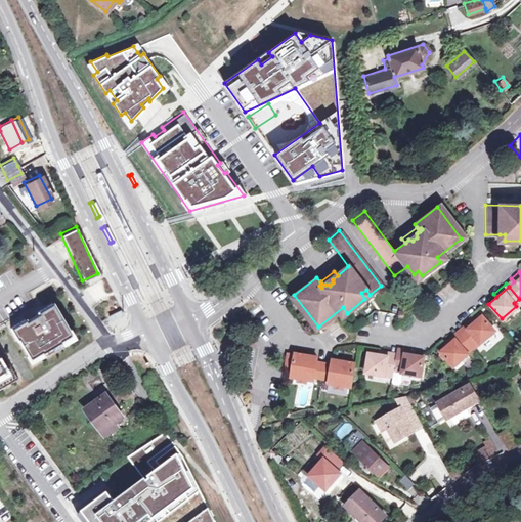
[(57,339),(68,333),(49,301),(35,310),(36,311),(23,319),(22,317),(7,325),(13,338),(15,337),(27,356),(38,349),(39,350),(57,340),(57,339)]
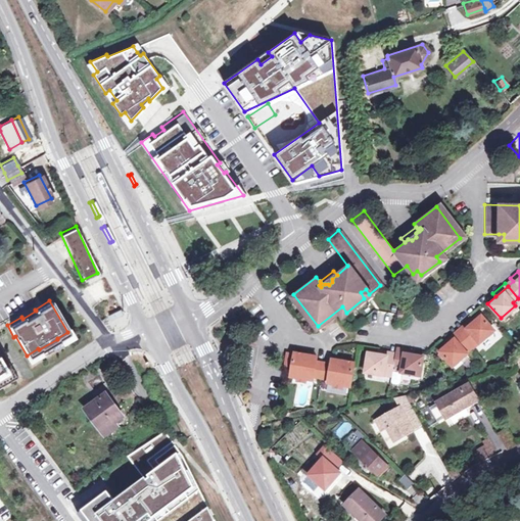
[(119,314),(108,319),(111,324),(122,318),(119,314)]
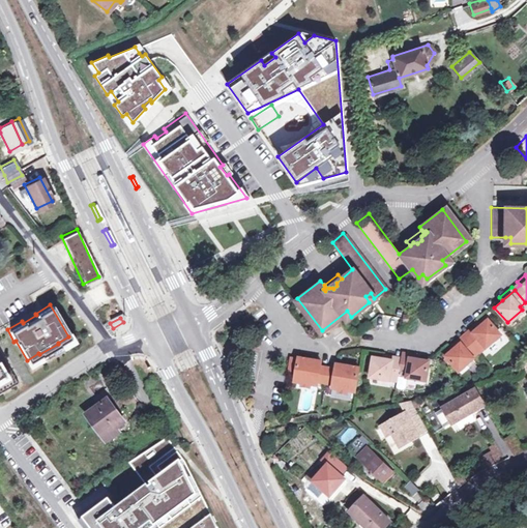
[(478,325),(465,336),(475,349),(480,344),(482,347),(498,333),(486,319),(478,325)]
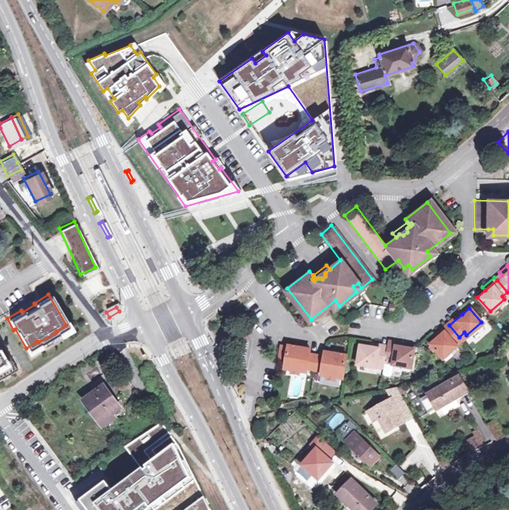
[(446,322),(449,325),(462,314),(459,311),(446,322)]
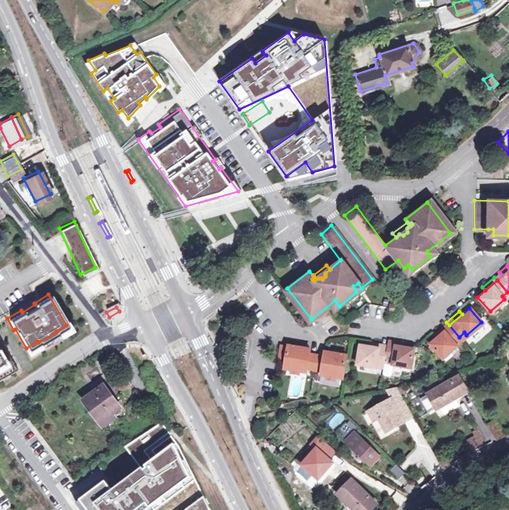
[(449,325),(446,322),(433,333),(436,336),(449,325)]
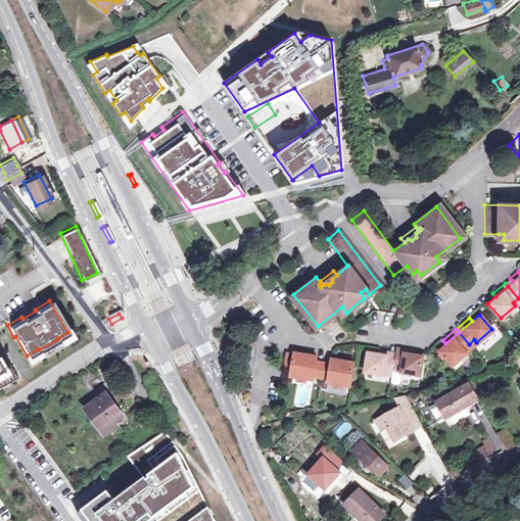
[(463,349),(469,344),(459,332),(445,343),(437,350),(451,365),(465,352),(463,349)]
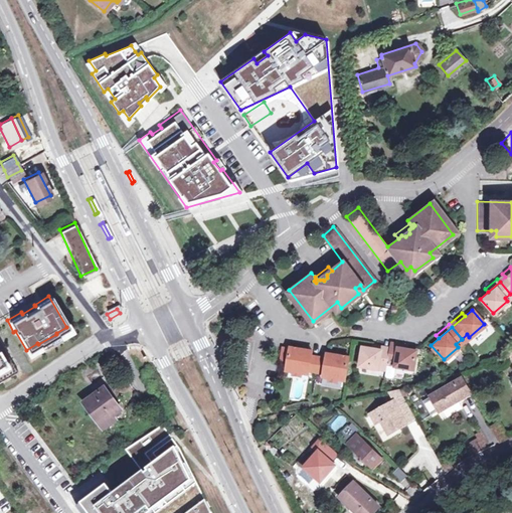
[(0,379),(14,370),(0,345),(0,379)]
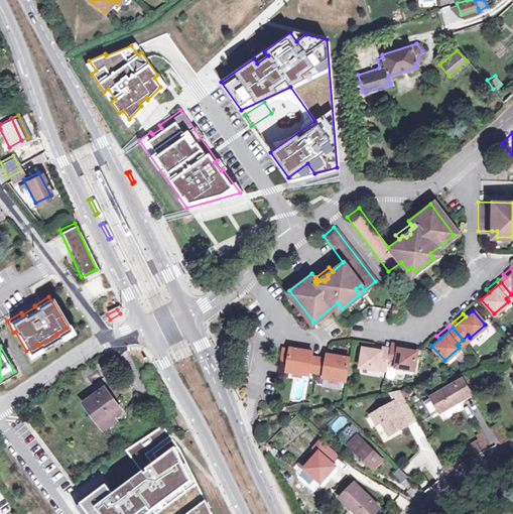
[(302,350),(280,347),(277,363),(285,364),(284,371),(298,374),(299,370),(306,372),(314,373),(317,356),(309,355),(303,354),(303,352),(302,350)]
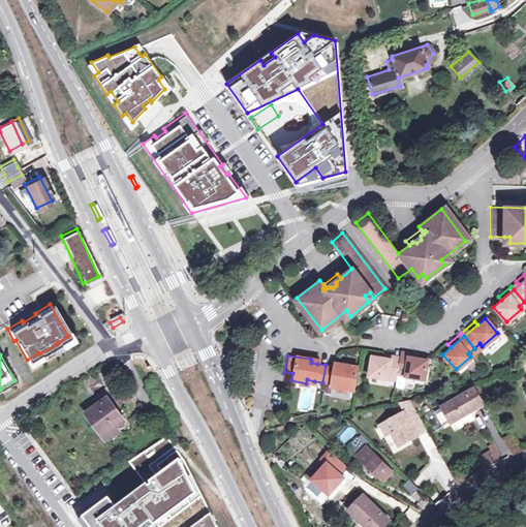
[(379,358),(369,355),(367,375),(385,378),(387,375),(395,376),(395,372),(397,361),(379,358)]
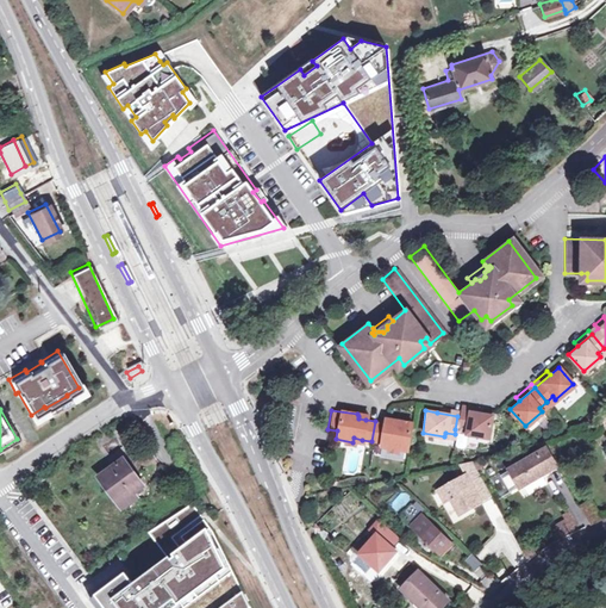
[(479,413),(458,410),(458,411),(457,416),(455,429),(464,430),(464,434),(487,438),(491,415),(479,413)]
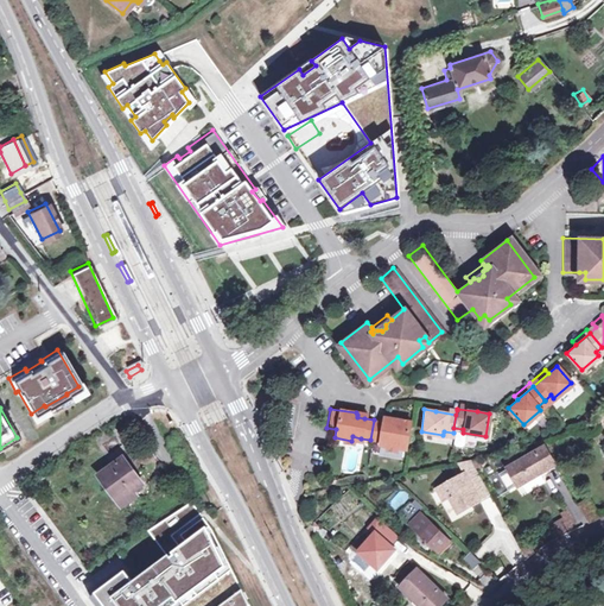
[(381,421),(374,420),(370,440),(379,441),(387,442),(387,447),(404,450),(408,421),(394,418),(392,421),(390,423),(381,421)]
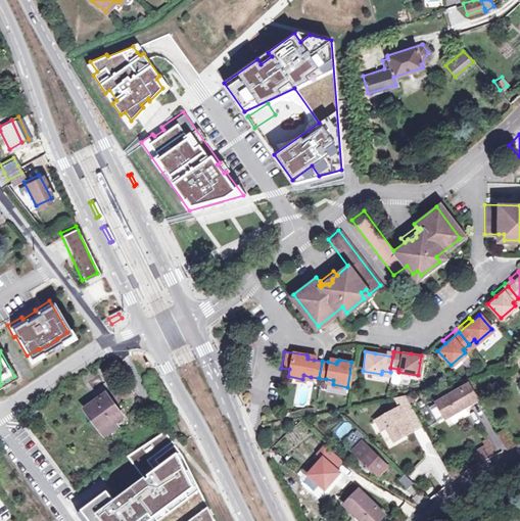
[(396,385),(398,372),(398,369),(390,368),(390,372),(389,376),(388,384),(396,385)]
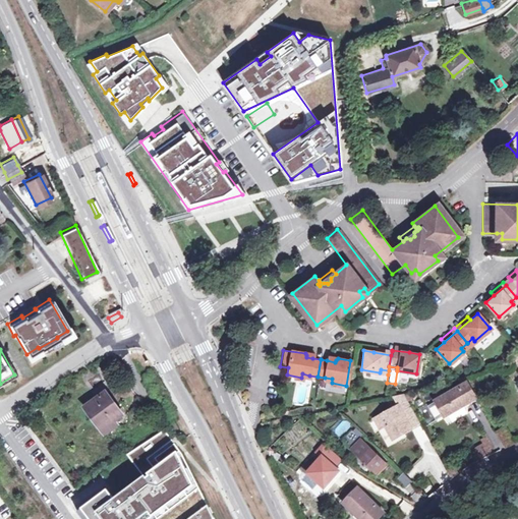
[(475,397),(463,376),(459,378),(462,383),(435,400),(436,401),(443,414),(444,415),(475,397)]
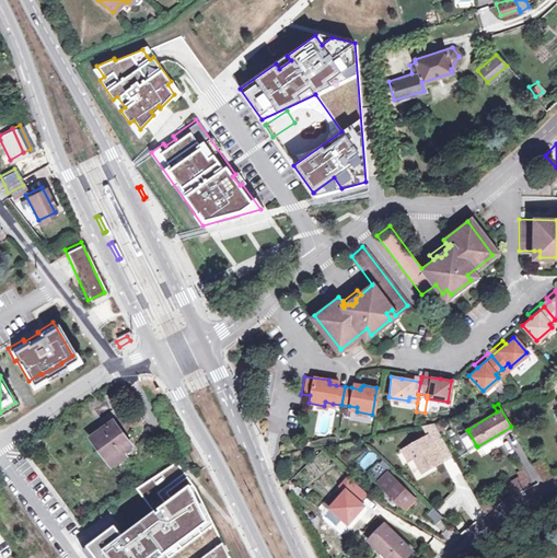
[(111,420),(89,437),(105,461),(128,444),(111,420)]
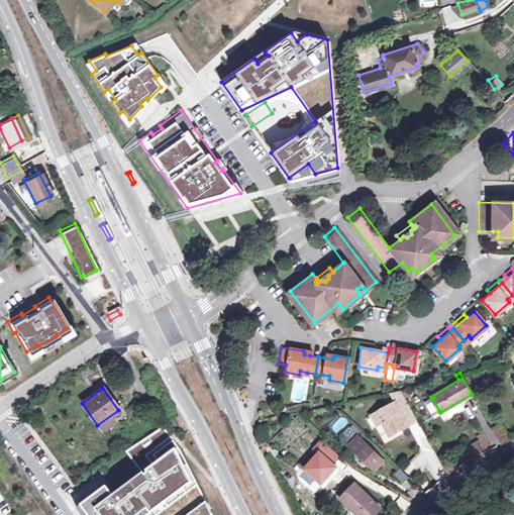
[(399,389),(389,391),(394,401),(371,413),(376,422),(381,419),(384,426),(390,423),(394,430),(407,424),(406,422),(401,413),(410,409),(399,389)]
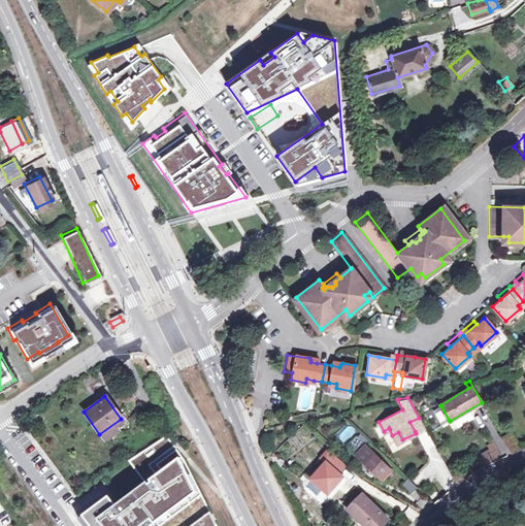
[(441,425),(449,420),(441,406),(433,412),(441,425)]
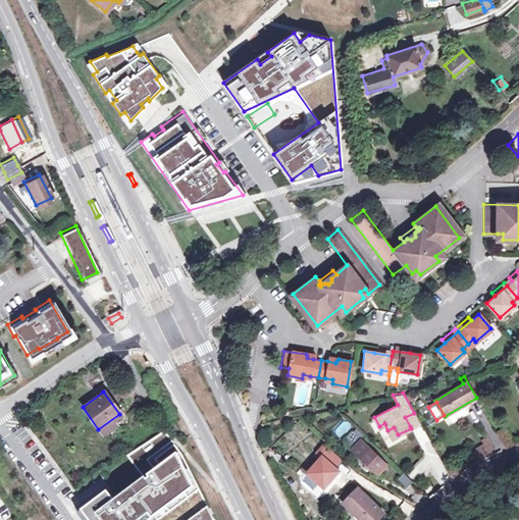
[(410,426),(419,422),(414,413),(405,417),(410,426)]
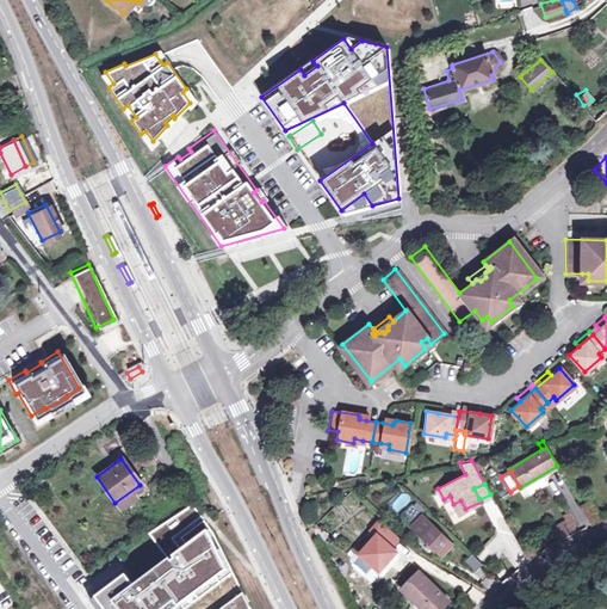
[(143,490),(140,485),(115,503),(118,508),(143,490)]
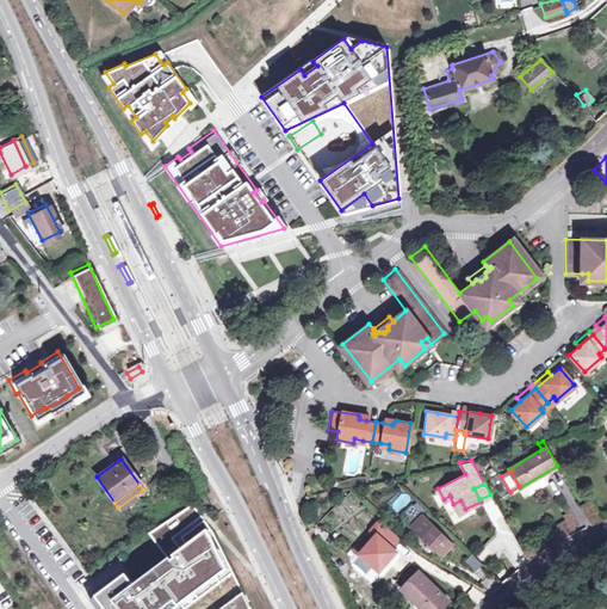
[(592,499),(580,506),(589,524),(601,518),(592,499)]
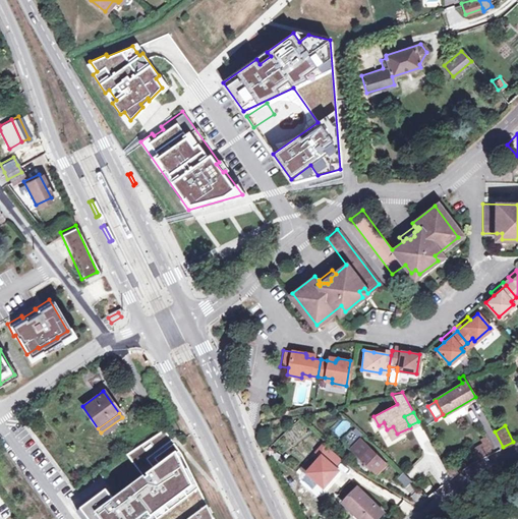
[(393,426),(387,429),(391,437),(397,434),(393,426)]
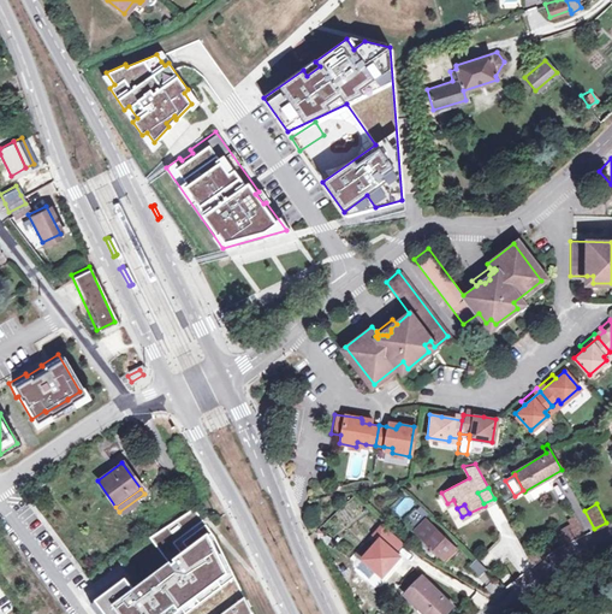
[(416,506),(399,520),(406,527),(422,513),(416,506)]
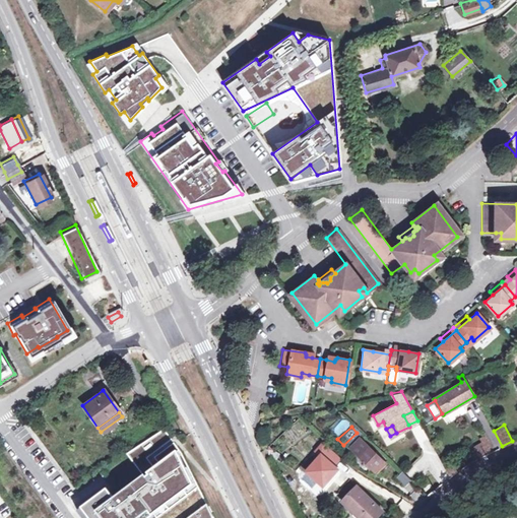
[(183,517),(204,503),(179,451),(160,428),(124,452),(140,473),(112,496),(104,487),(78,506),(87,517),(183,517)]
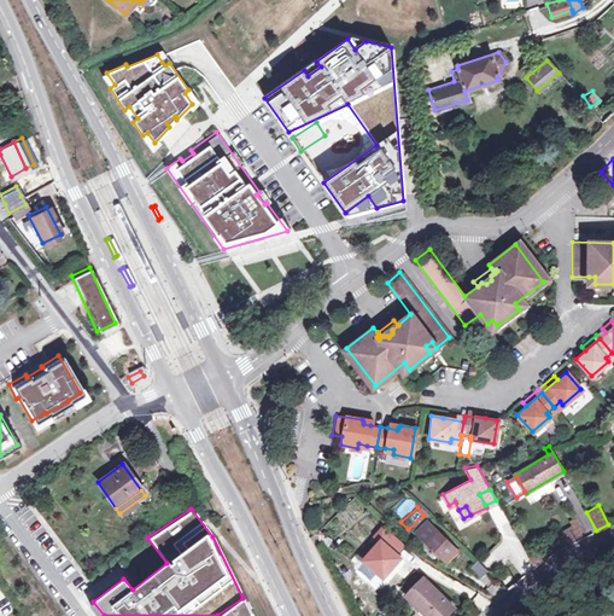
[(456,551),(426,521),(416,532),(433,548),(431,551),(437,558),(439,556),(445,562),(456,551)]
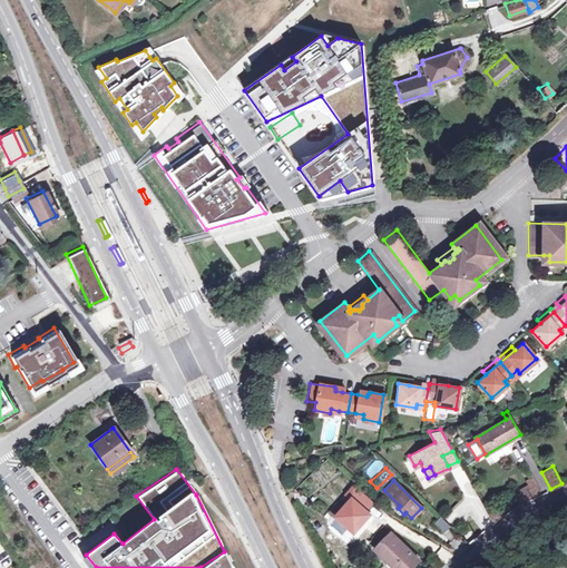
[(515,497),(508,501),(511,508),(521,501),(539,493),(533,481),(512,492),(515,497)]
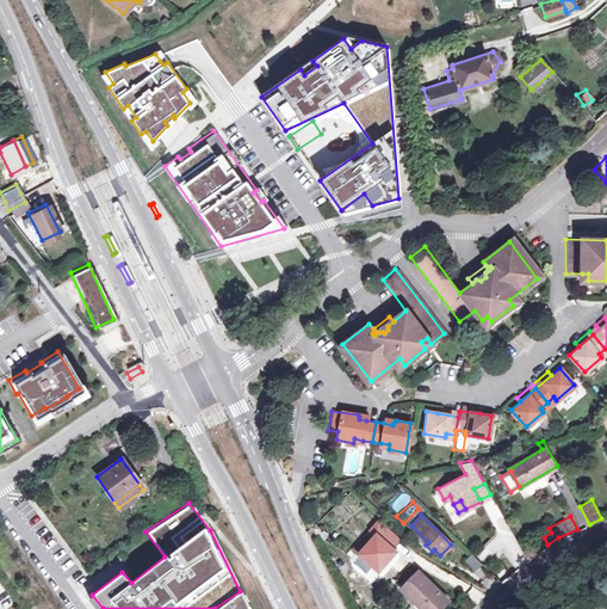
[(474,570),(481,563),(470,552),(463,559),(474,570)]
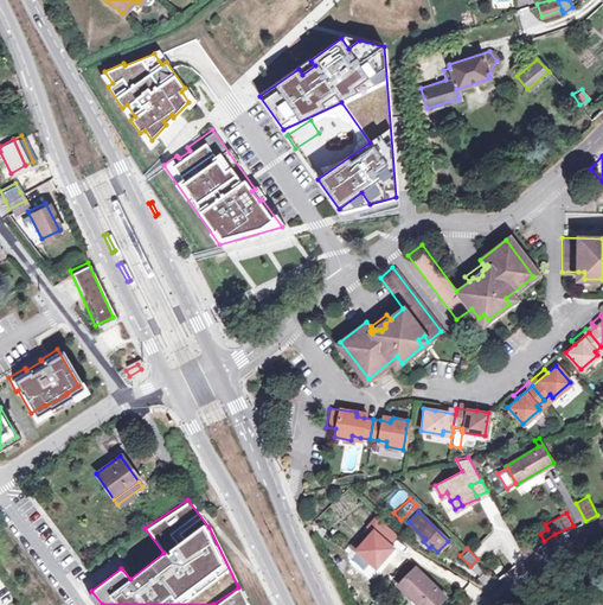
[(435,604),(444,596),(415,566),(397,585),(417,604),(435,604)]
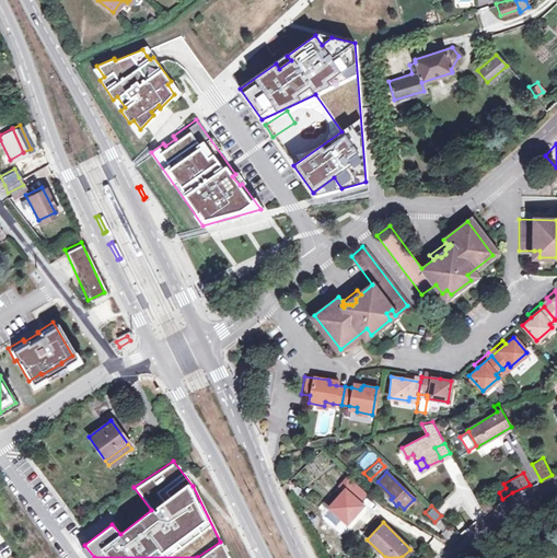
[(220,542),(197,557),(229,557),(220,541),(220,542)]
